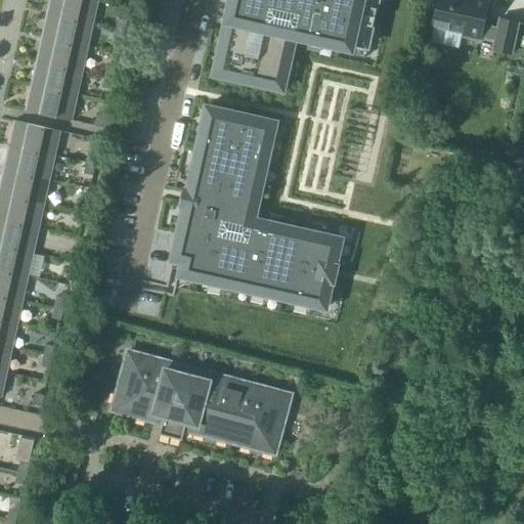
[(50,0),(47,13),(91,24),(96,0),(50,0)]
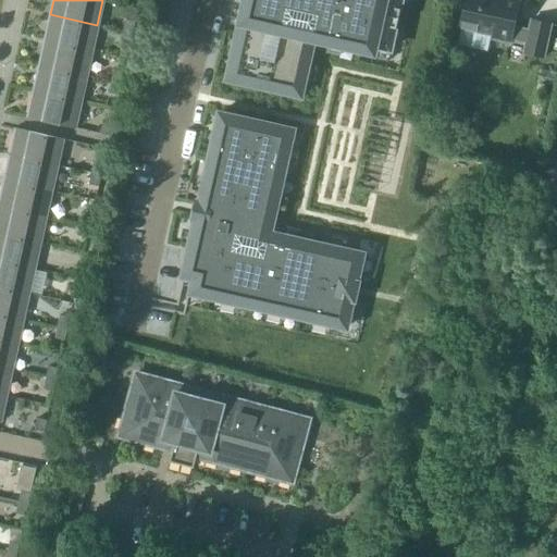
[(244,0),(226,81),(300,97),(313,40),(374,54),(375,48),(390,51),(401,0),(244,0)]
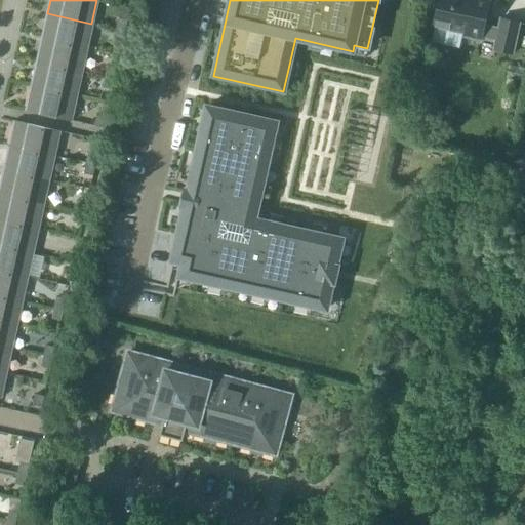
[(438,0),(433,26),(465,33),(463,36),(481,40),(482,36),(496,40),(494,50),(512,54),(519,23),(500,18),(498,29),(484,26),(489,1),(486,0),(438,0)]
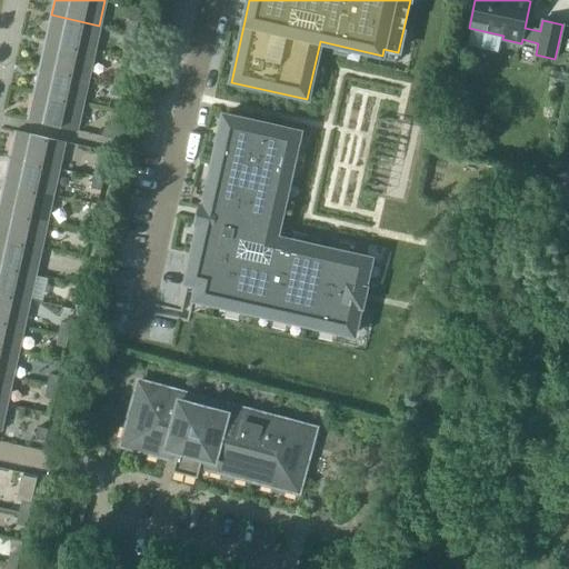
[(51,15),(46,41),(93,52),(99,26),(51,15)]
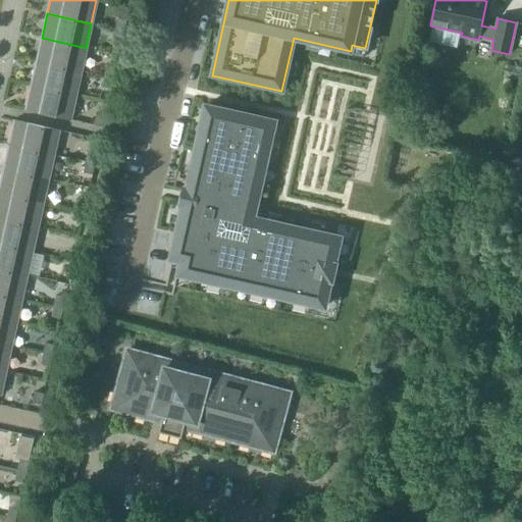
[(117,18),(115,30),(123,32),(126,20),(117,18)]
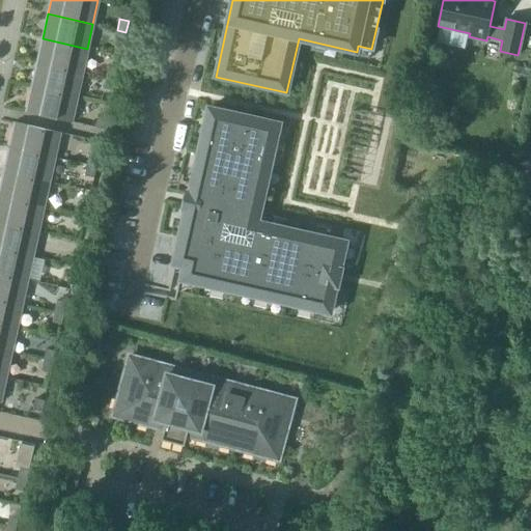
[(126,32),(117,30),(114,40),(123,43),(126,32)]
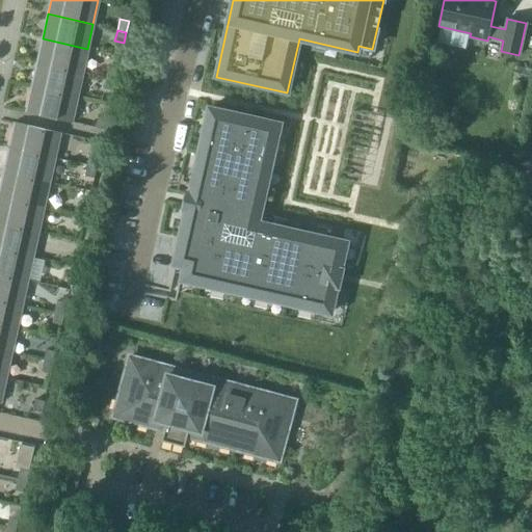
[(43,38),(37,63),(82,73),(87,49),(43,38)]
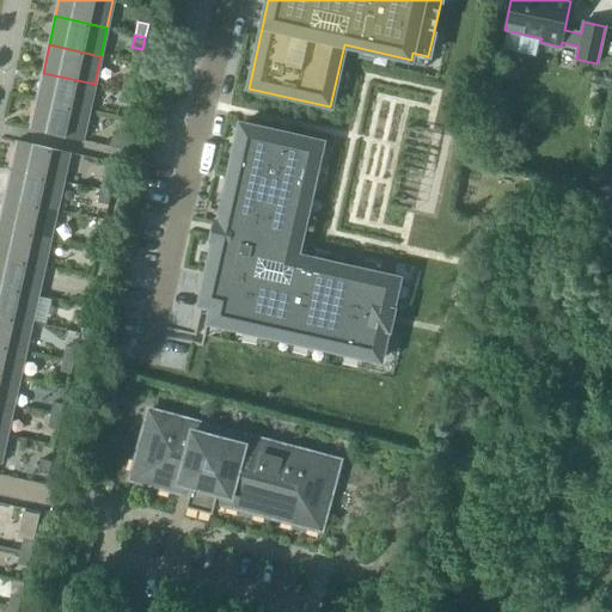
[(43,73),(36,102),(87,112),(95,84),(43,73)]
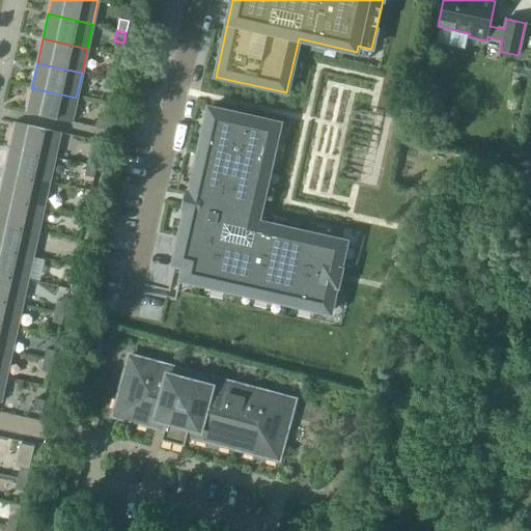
[(108,67),(106,78),(115,80),(117,70),(108,67)]
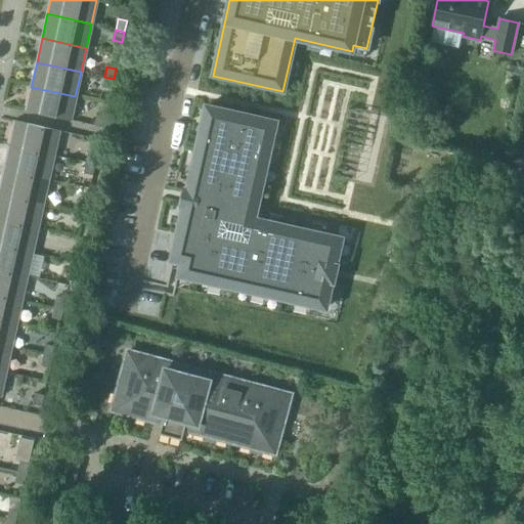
[(114,79),(104,77),(102,88),(111,90),(114,79)]
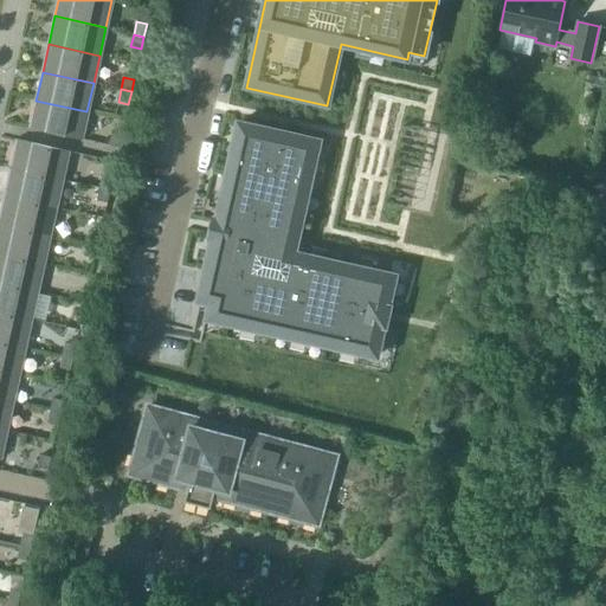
[(86,111),(36,101),(30,129),(81,140),(86,111)]
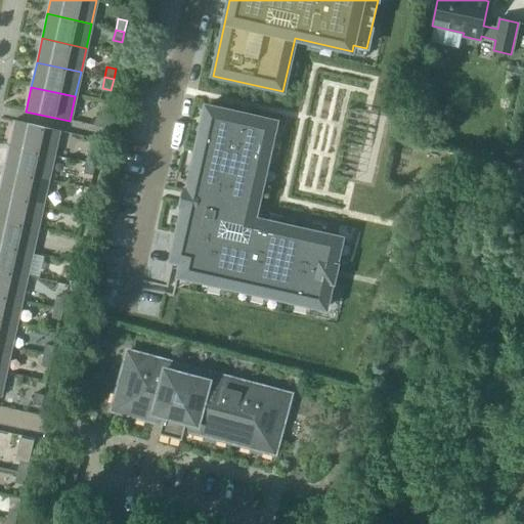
[(206,106),(170,260),(180,263),(177,275),(323,310),(340,239),(253,220),(275,123),(206,106)]
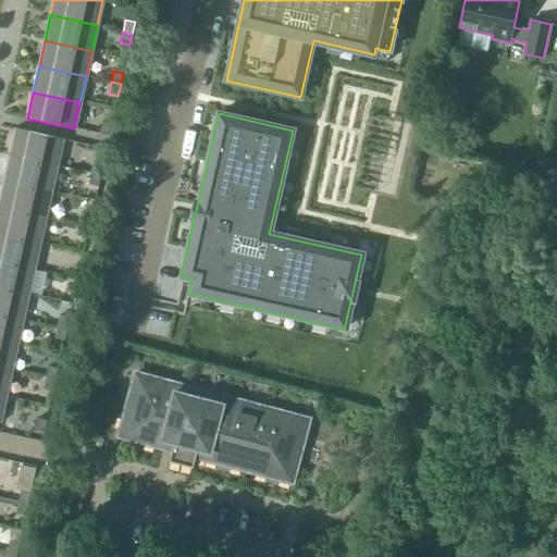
[(99,134),(109,136),(112,125),(102,123),(99,134)]
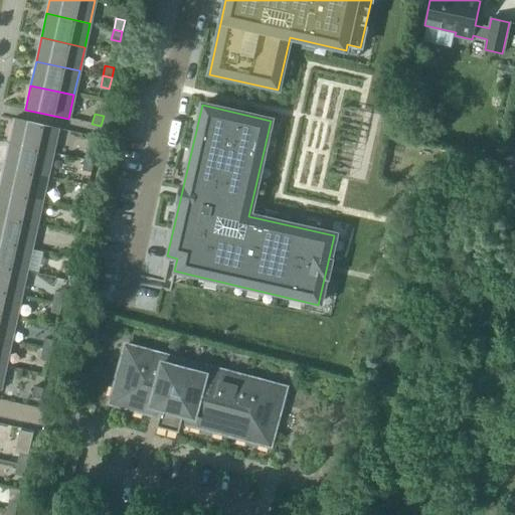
[(14,119),(9,144),(52,153),(57,129),(14,119)]
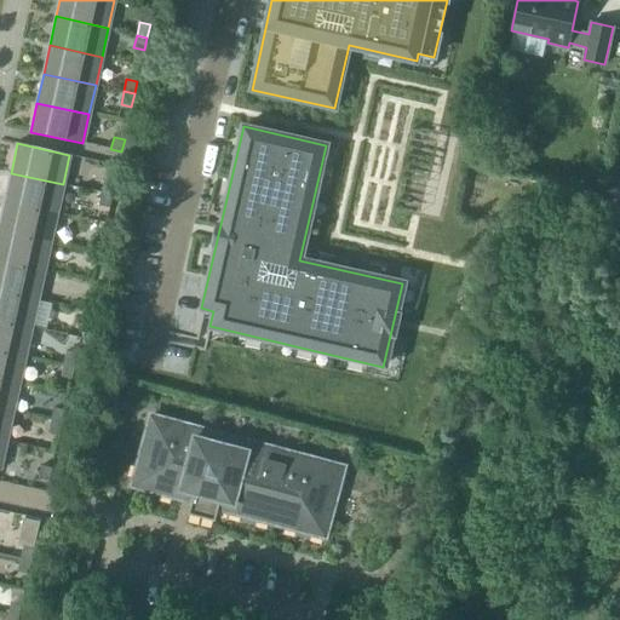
[(11,173),(5,201),(57,212),(63,184),(11,173)]
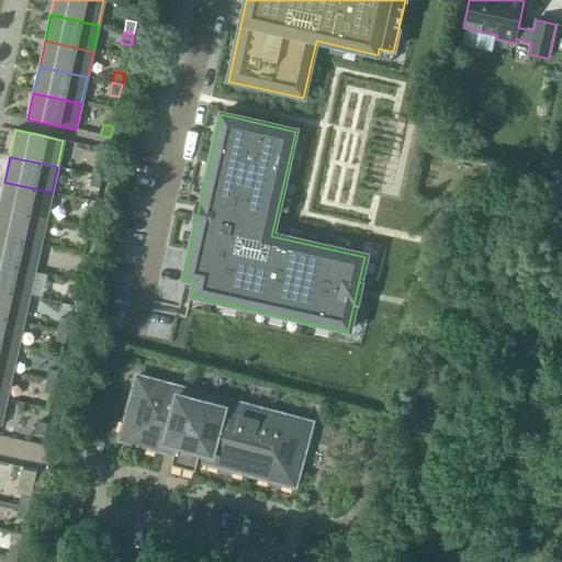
[(94,164),(91,175),(101,177),(103,166),(94,164)]
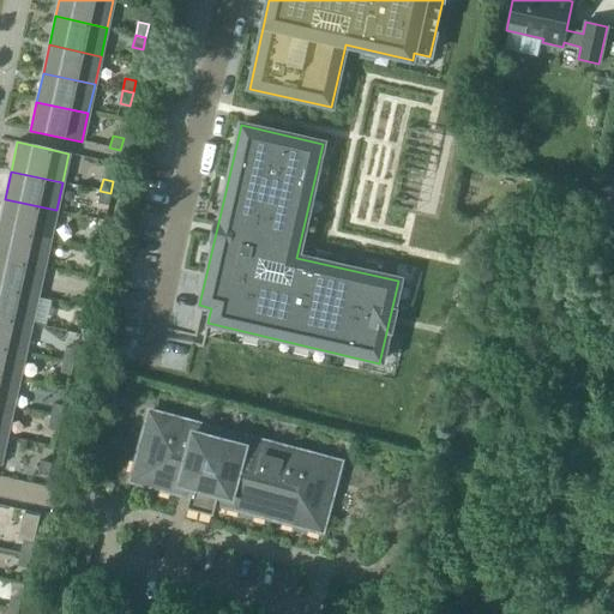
[(110,193),(100,191),(97,204),(108,206),(110,193)]
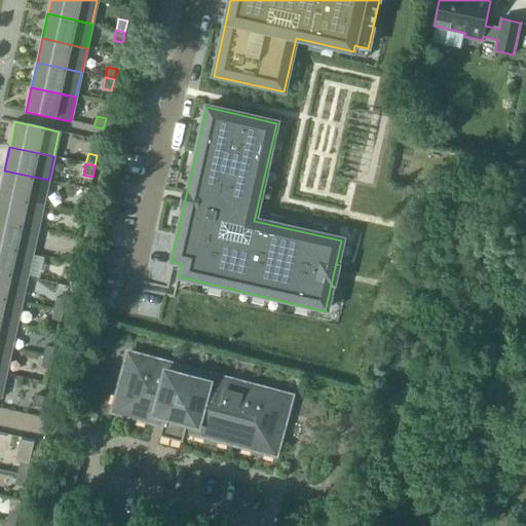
[(4,171),(0,186),(0,194),(43,203),(48,180),(4,171)]
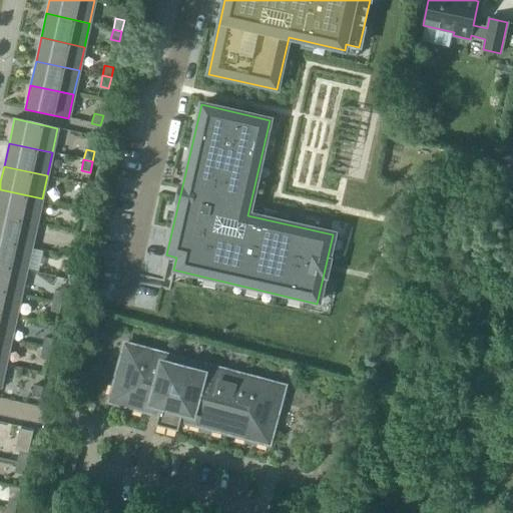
[(0,189),(0,213),(36,222),(42,198),(0,189)]
